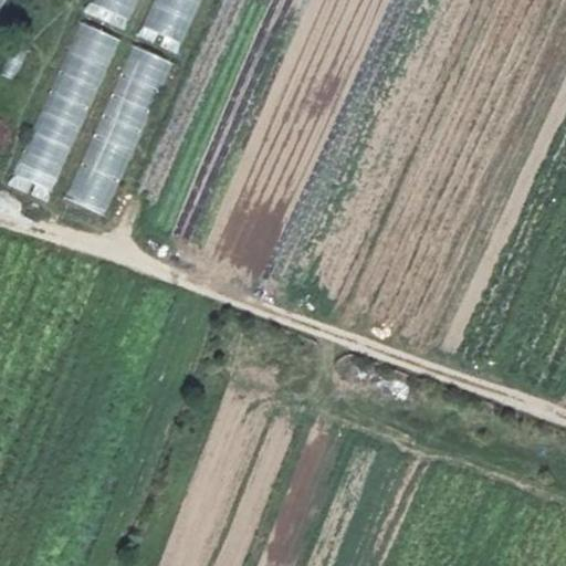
[(128,31),(140,0),(93,0),(87,16),(128,31)]
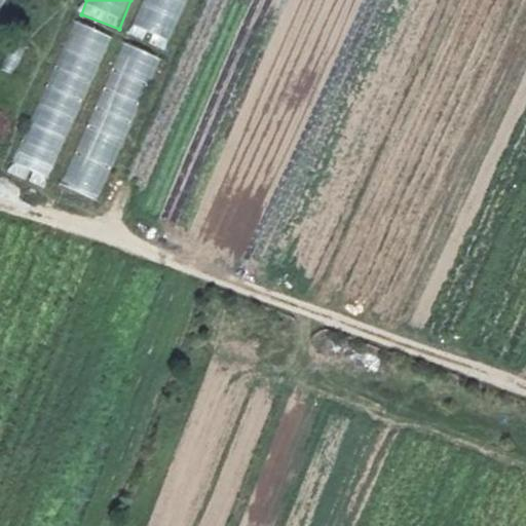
[(144,0),(129,35),(166,50),(187,0),(144,0)]
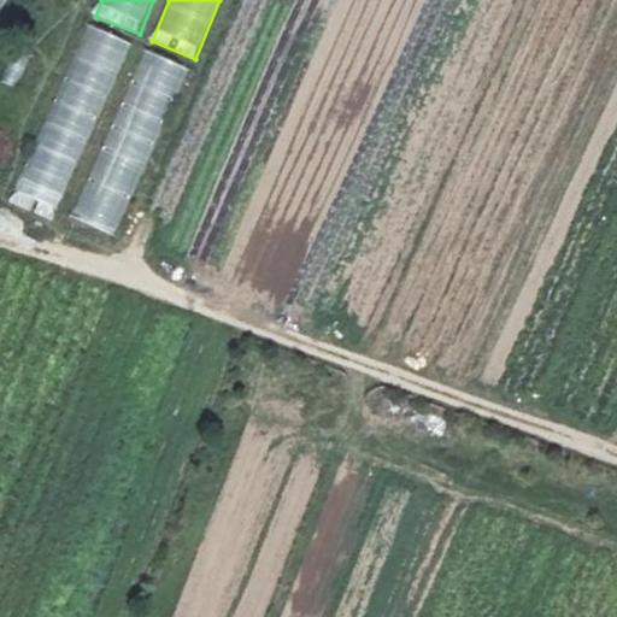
[(10,203),(56,221),(128,42),(83,24),(10,203)]
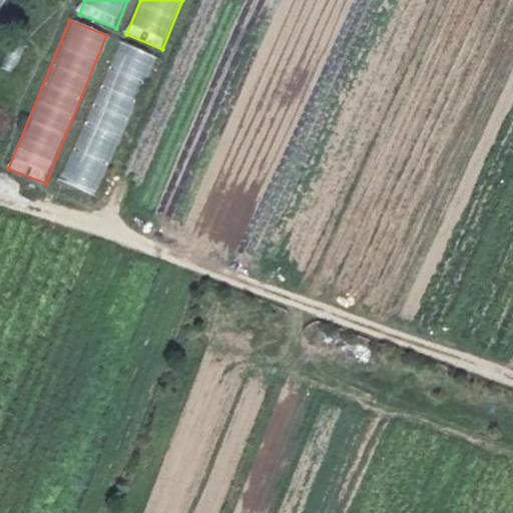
[(12,42),(2,68),(13,73),(24,47),(12,42)]
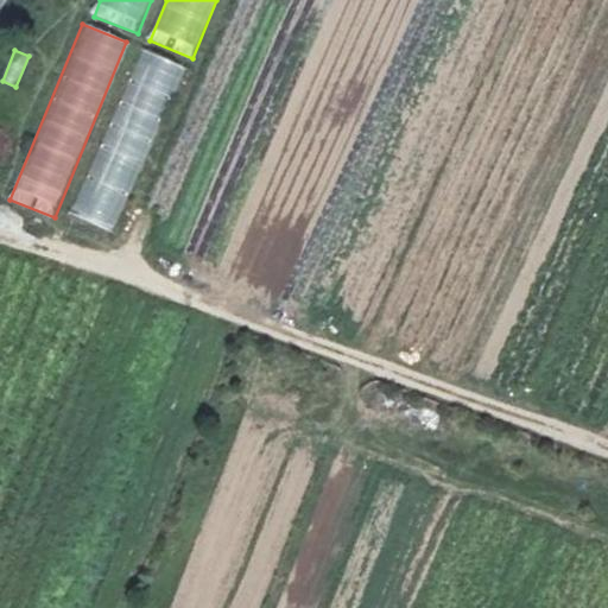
[(114,233),(185,69),(141,50),(70,214),(114,233)]
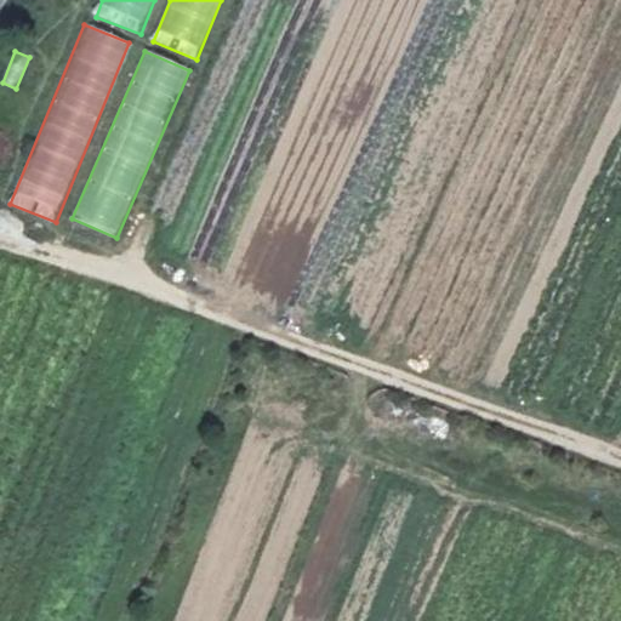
All buildings are outlined.
